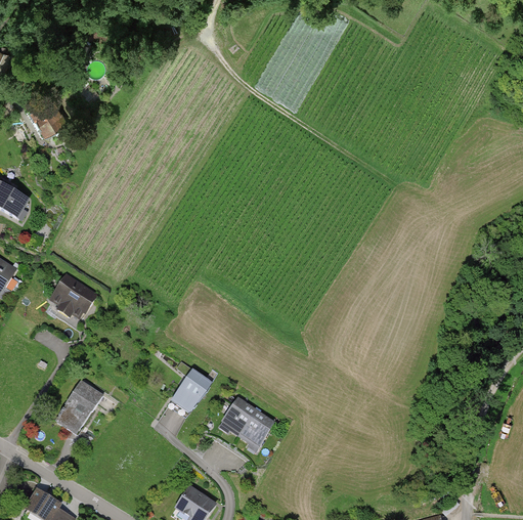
[(30,104),(45,132),(68,119),(52,92),(30,104)]
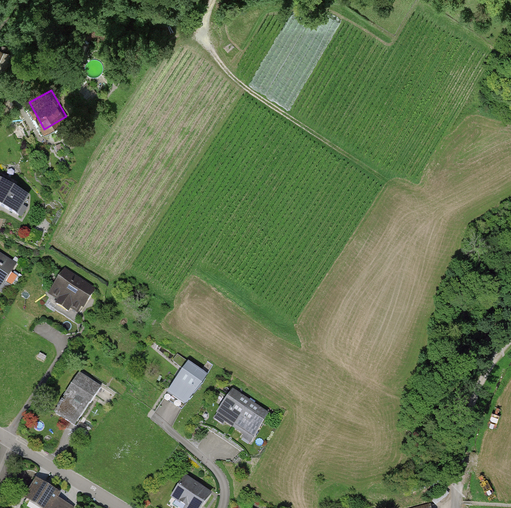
[(0,203),(18,213),(18,212),(22,214),(27,205),(23,203),(29,193),(0,176),(0,203)]
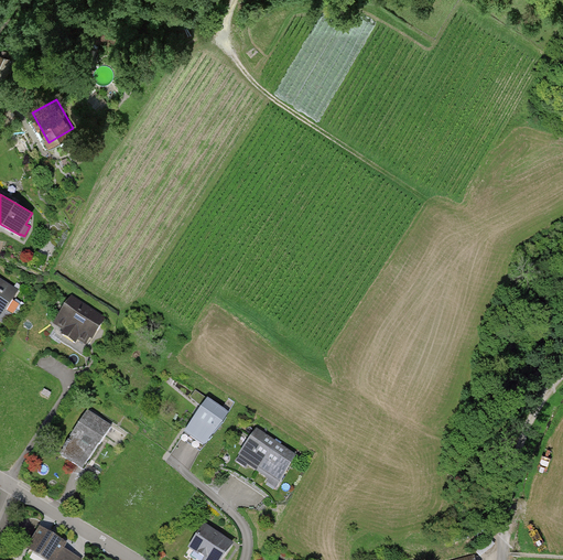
[(0,316),(0,320),(6,322),(12,311),(7,308),(19,287),(0,276),(0,316)]
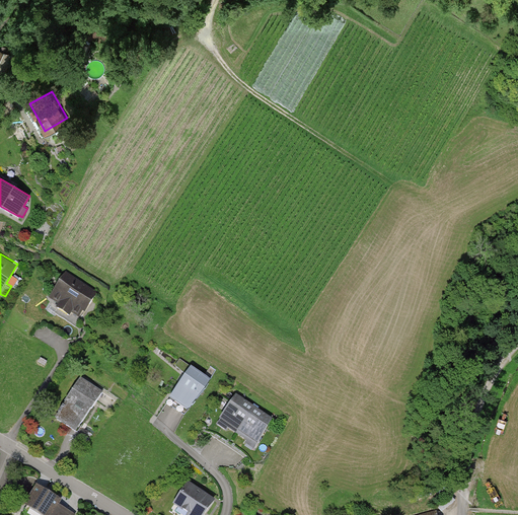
[(84,310),(97,290),(65,269),(49,295),(57,301),(55,304),(69,313),(71,309),(79,314),(83,309),(84,310)]
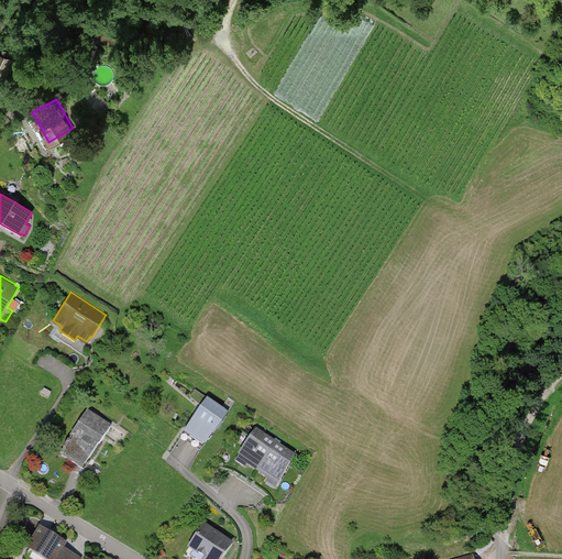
[(179,434),(200,448),(227,409),(207,395),(179,434)]
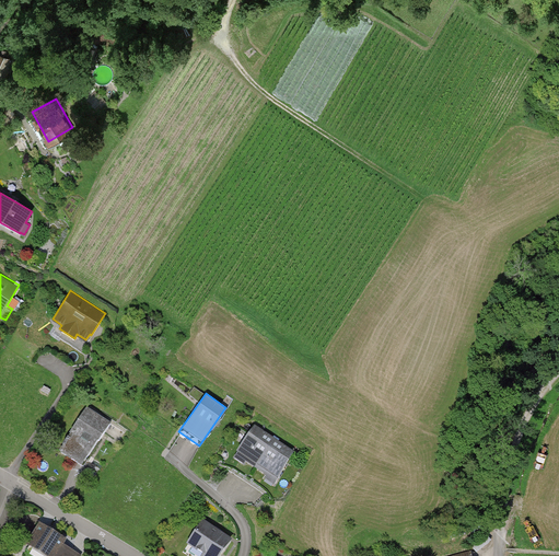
[(59,448),(82,463),(109,420),(86,405),(59,448)]
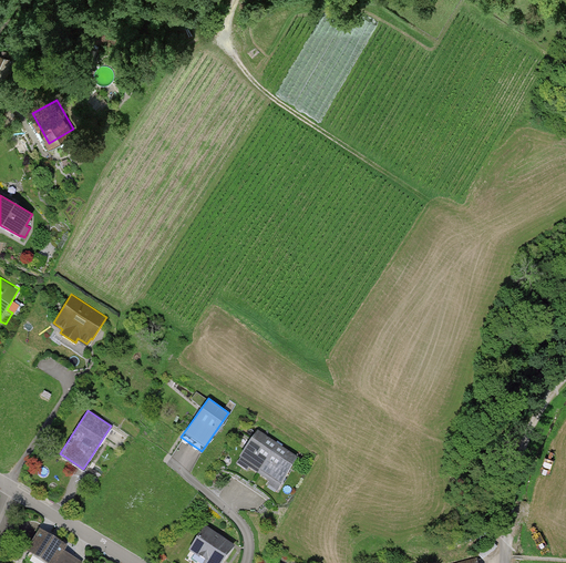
[(238,457),(279,484),(298,456),(257,428),(238,457)]
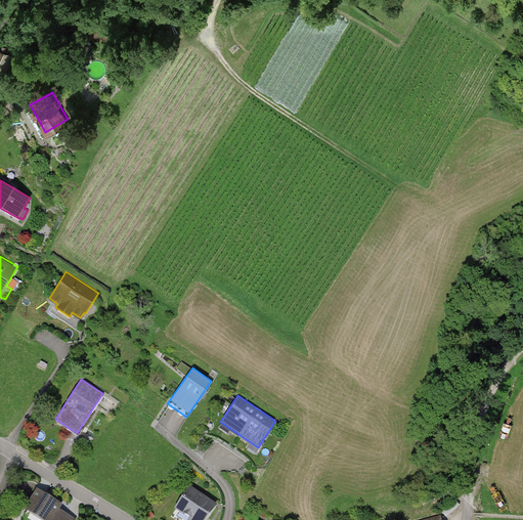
[(205,519),(217,502),(188,483),(174,506),(189,516),(185,519),(205,519)]
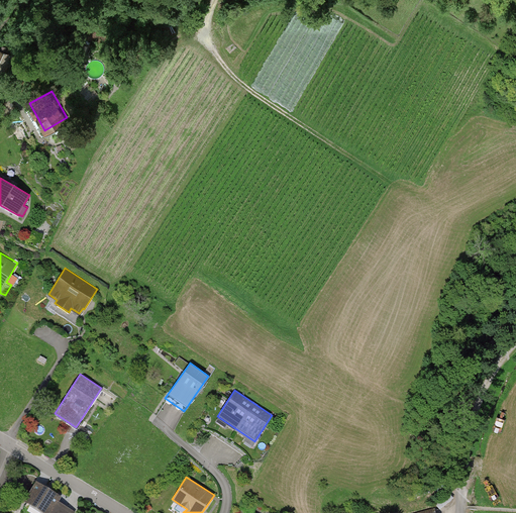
[(62,495),(35,480),(23,501),(43,512),(73,512),(76,509),(59,499),(62,495)]
